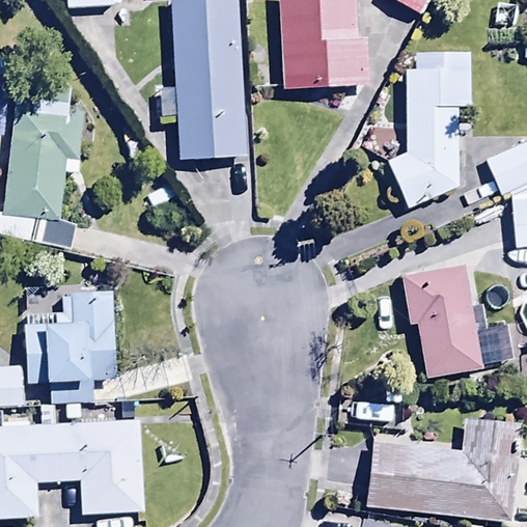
[(171,0),(176,85),(160,86),(162,123),(178,123),(181,160),(247,156),(238,0),(171,0)]
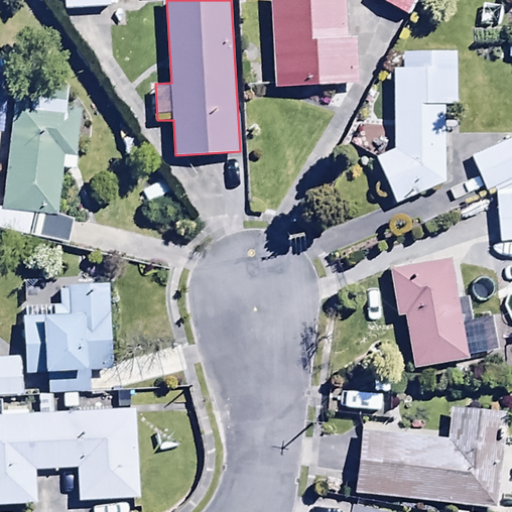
[(269,0),(275,88),(360,83),(357,39),(348,39),(345,0),(269,0)]
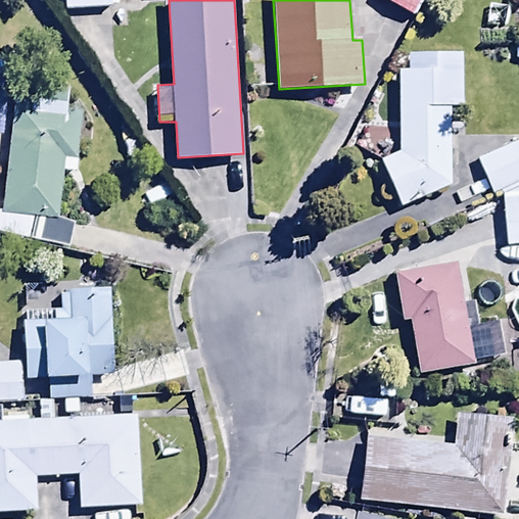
[(389,0),(417,15),(426,0),(389,0)]
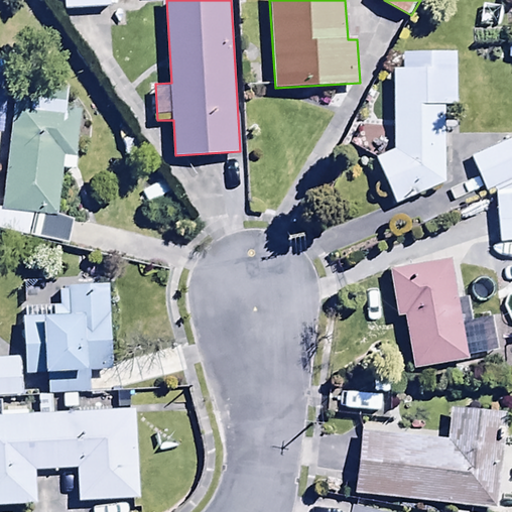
[(403,68),(395,68),(395,147),(377,158),(396,202),(446,179),(446,104),(459,104),(459,51),(403,51),(403,68)]
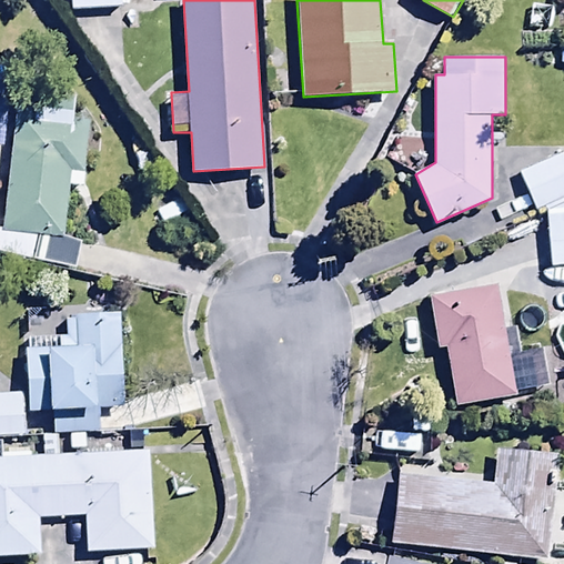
[(77,97),(21,90),(4,230),(66,237),(72,170),(86,172),(91,120),(74,118),(77,97)]
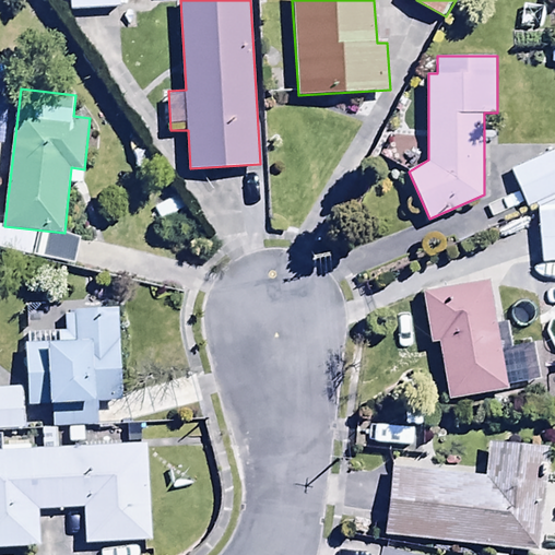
[(0,142),(9,143),(11,107),(0,106),(0,142)]
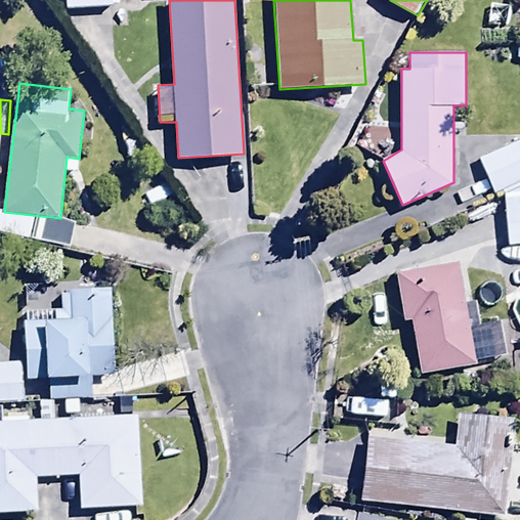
[(519,144),(517,139),(480,156),(497,195),(505,191),(509,244),(519,243),(519,144)]
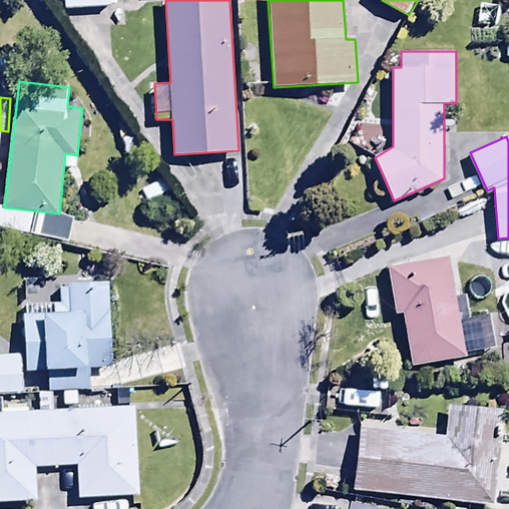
[(448,252),(388,265),(398,316),(404,315),(414,367),(468,357),(448,252)]
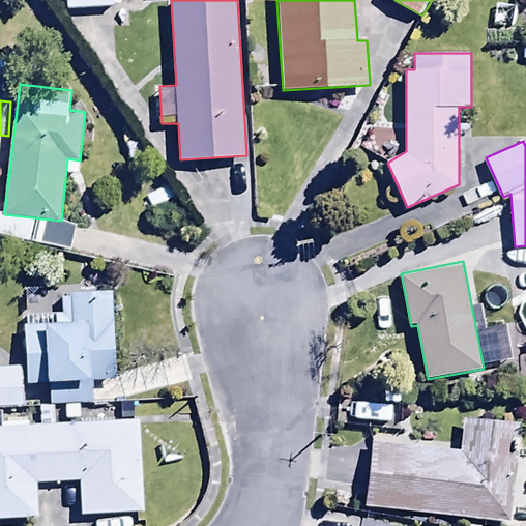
[(0,364),(0,405),(94,401),(93,380),(117,378),(113,291),(63,293),(64,311),(24,313),(26,363),(0,364)]
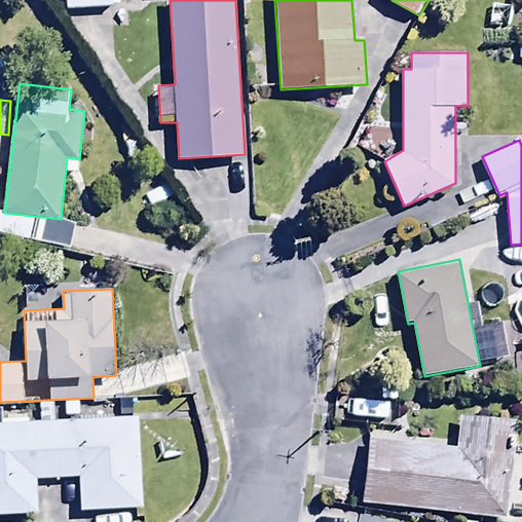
[(370,436),(364,502),(509,518),(517,449),(505,448),(508,419),(461,414),(458,445),(370,436)]
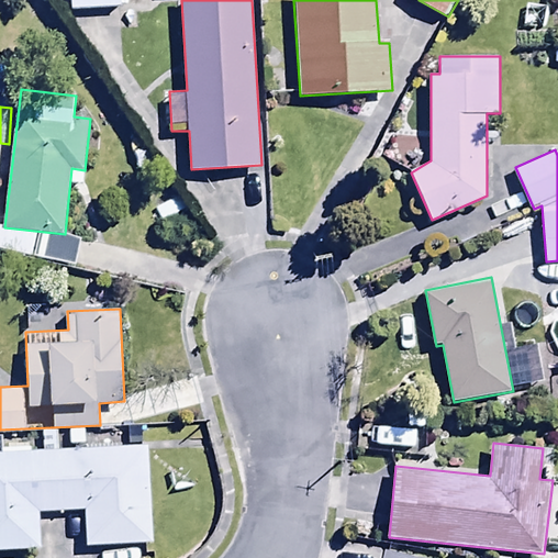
[(148,444),(0,450),(0,548),(43,547),(42,511),(86,509),(87,545),(153,542),(148,444)]
